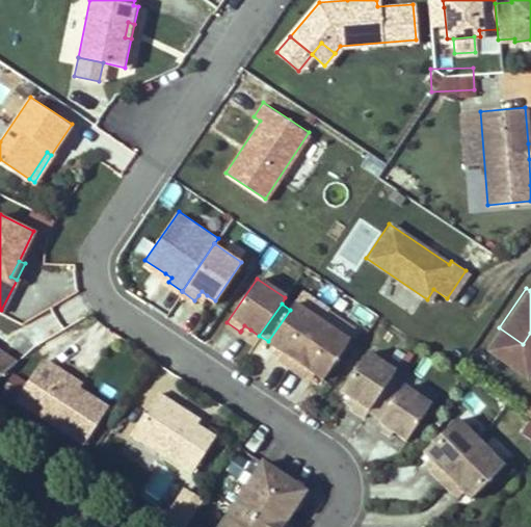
[(277,358),(291,367),(321,323),(294,304),(290,310),(268,341),(276,347),(283,351),(279,357),(277,358)]
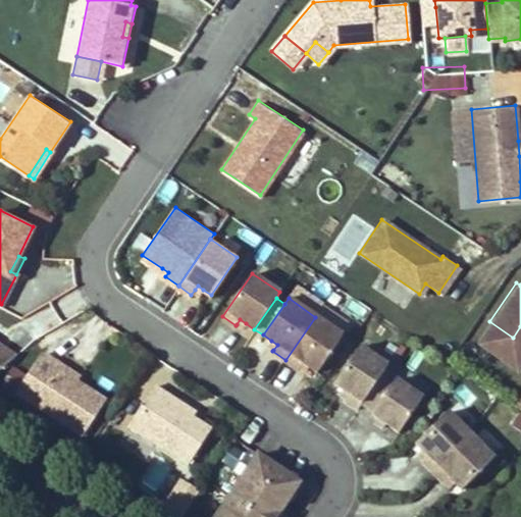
[(315,317),(285,360),(299,369),(300,367),(303,362),(309,366),(317,372),(343,334),(315,317)]
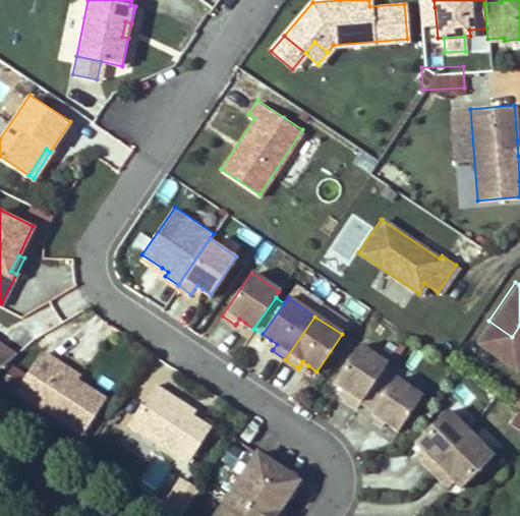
[(245,323),(239,319),(236,324),(242,328),(245,323)]
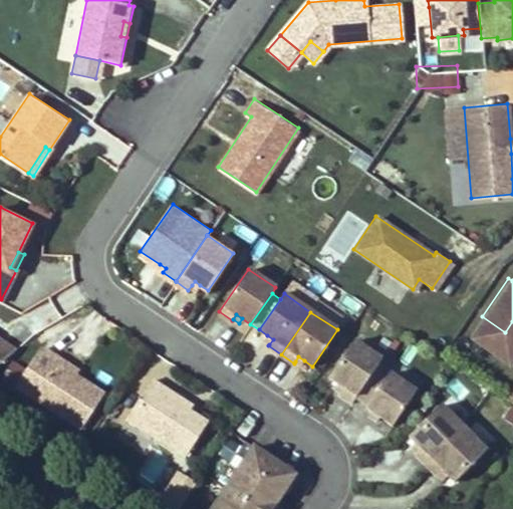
[(507,358),(512,349),(512,321),(505,332),(482,316),(471,333),(507,358)]
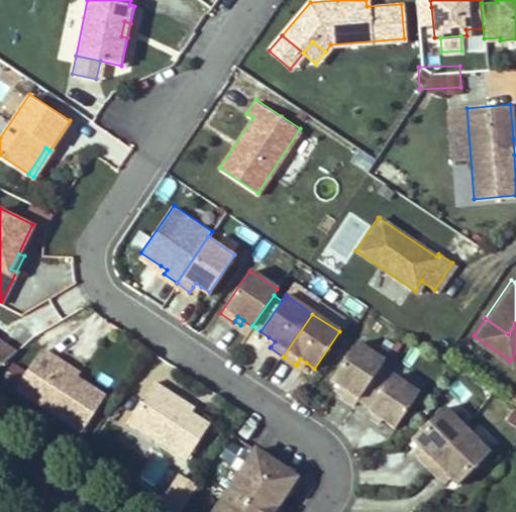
[(271,346),(275,341),(269,337),(265,342),(271,346)]
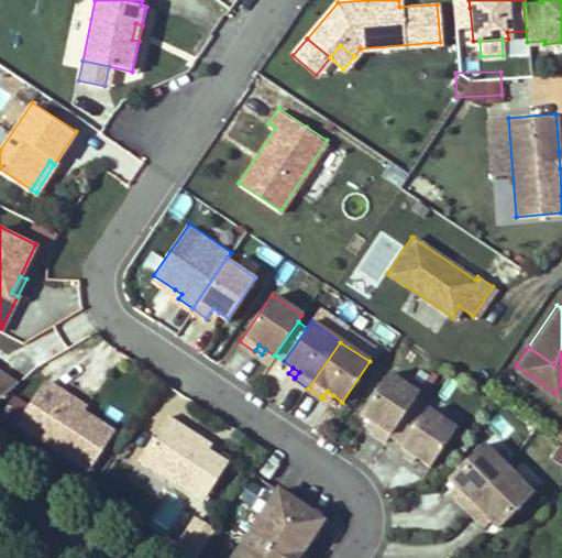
[(0,394),(17,381),(0,369),(0,394)]
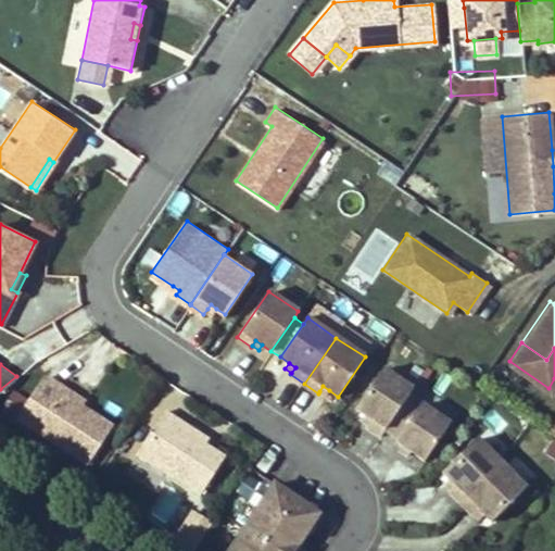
[(405,401),(414,388),(383,367),(357,408),(366,414),(371,418),(368,423),(367,425),(381,435),(386,428),(405,401)]
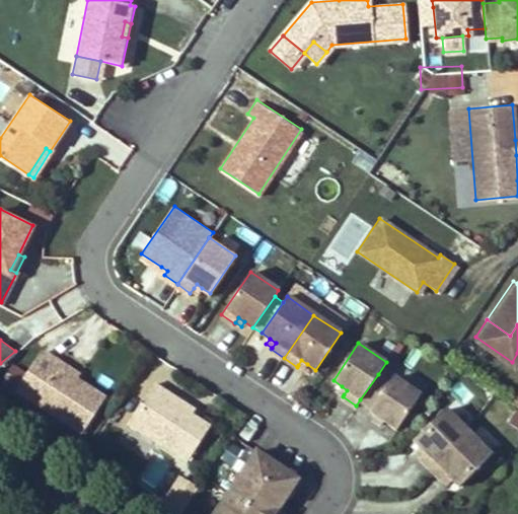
[(76,377),(56,364),(60,359),(45,349),(40,350),(14,387),(81,431),(104,395),(76,377)]
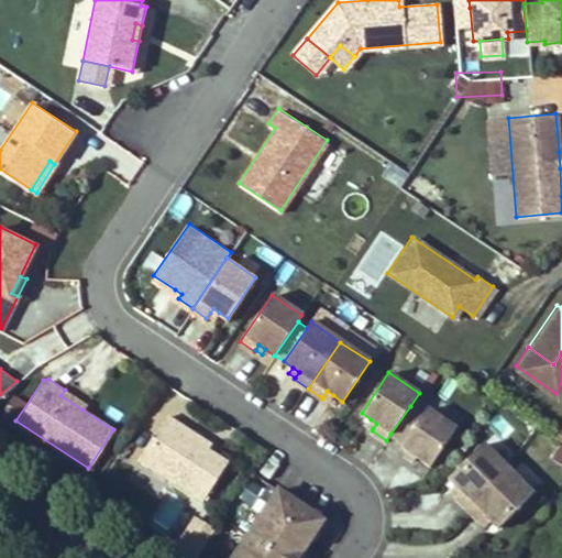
[(65,390),(61,395),(83,409),(86,404),(65,390)]
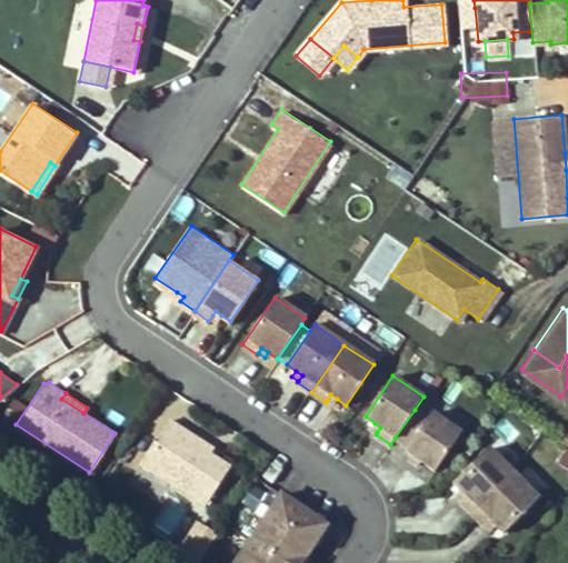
[(334,404),(337,399),(330,394),(327,400),(334,404)]
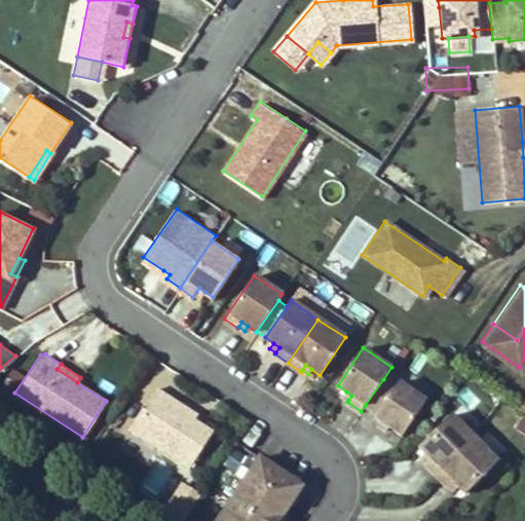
[(383,379),(365,405),(377,413),(375,416),(380,419),(389,425),(403,435),(426,400),(399,381),(395,387),(383,379)]
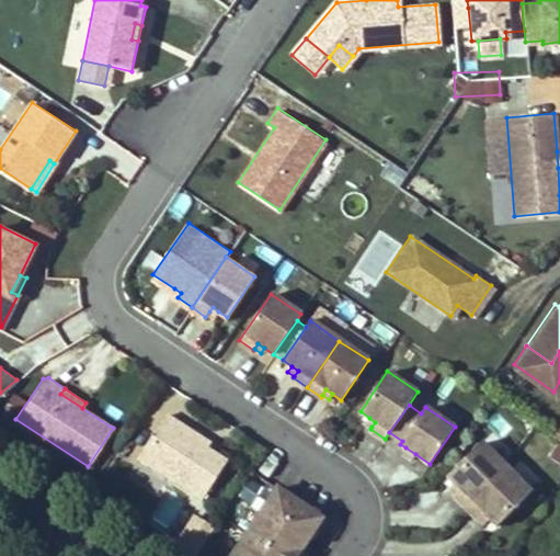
[(206,447),(195,440),(198,434),(166,413),(137,456),(170,478),(201,499),(226,461),(206,447)]
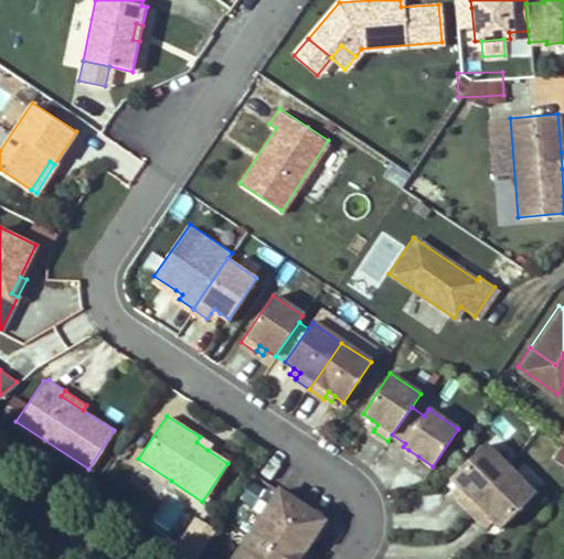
[(374,429),(378,425),(372,420),(368,425),(374,429)]
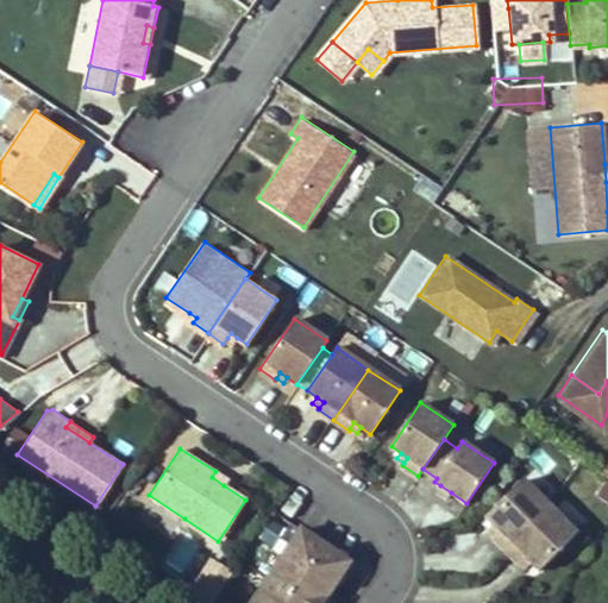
[(227,479),(215,471),(212,477),(224,485),(227,479)]
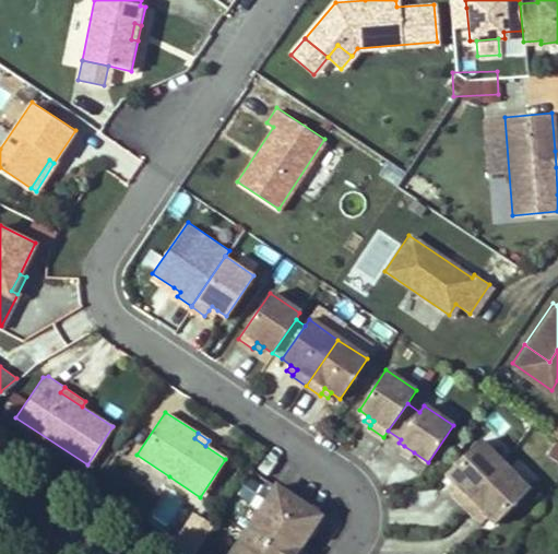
[(452,495),(464,507),(505,468),(479,443),(446,476),(453,484),(458,490),(453,494),(452,495)]
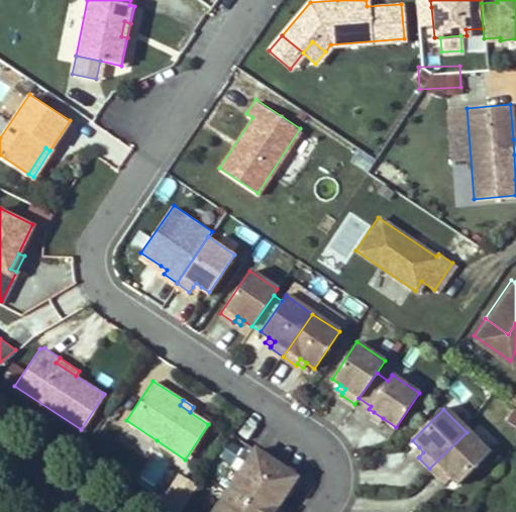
[(383,418),(374,412),(371,416),(380,423),(383,418)]
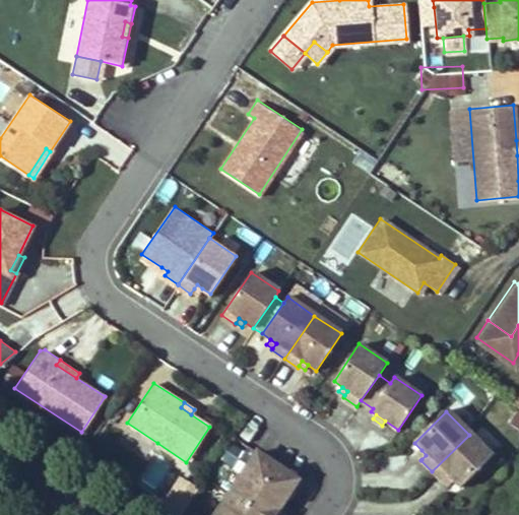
[(469,435),(432,471),(442,483),(444,481),(448,477),(453,483),(460,490),(493,458),(469,435)]
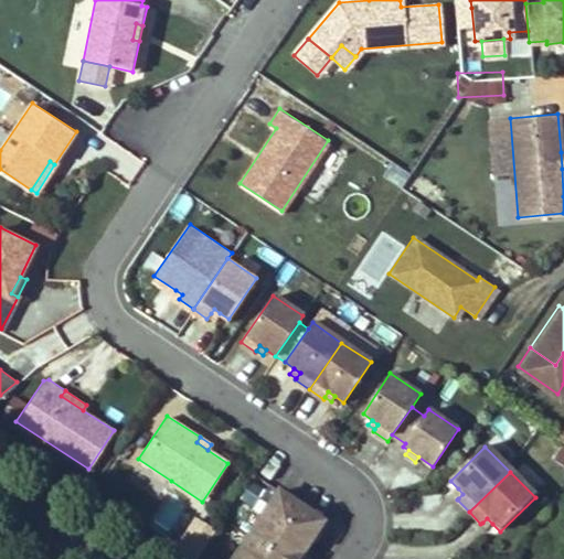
[(458,498),(463,494),(458,488),(453,493),(458,498)]
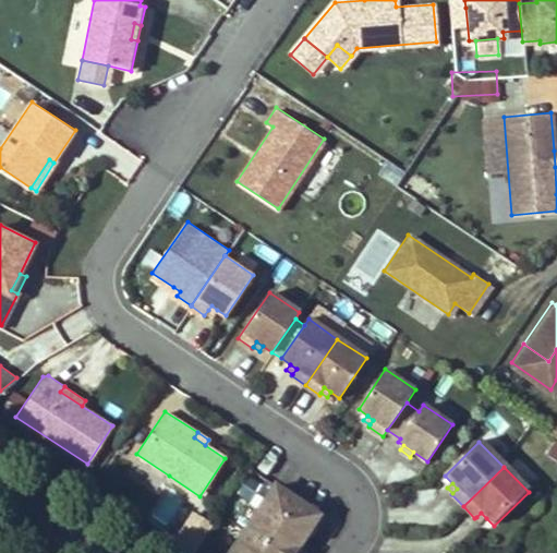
[(275,484),(228,552),(293,552),(298,548),(319,515),(275,484)]
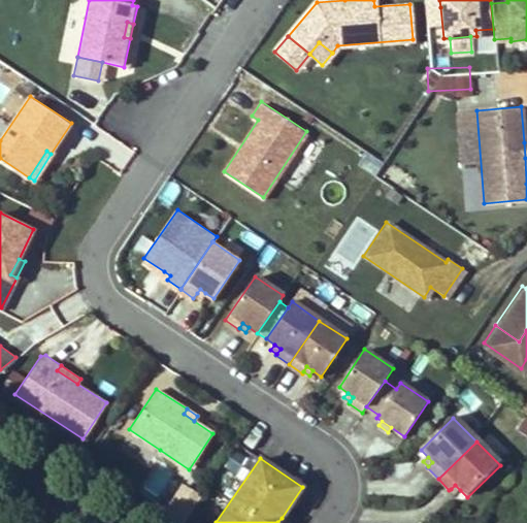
[(456,494),(460,490),(455,485),(451,489),(456,494)]
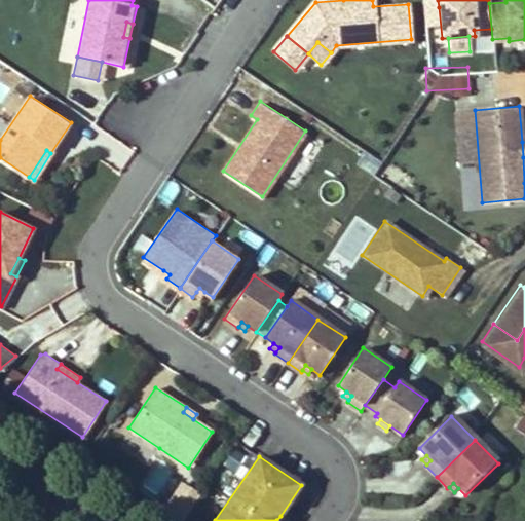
[(161,513),(173,520),(181,520),(193,504),(176,492),(161,513)]
